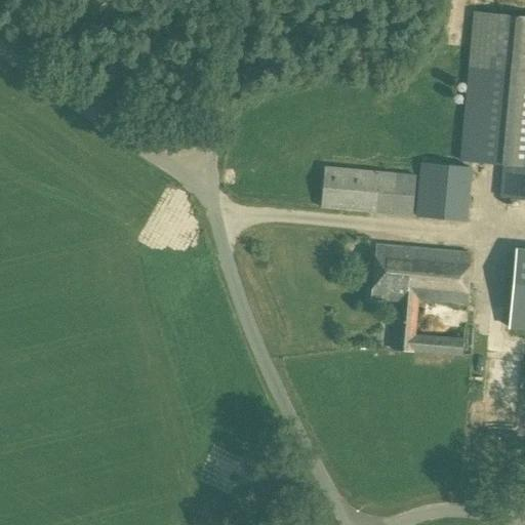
[(505,163),(501,196),(524,198),(524,16),(475,12),(461,160),(505,163)]
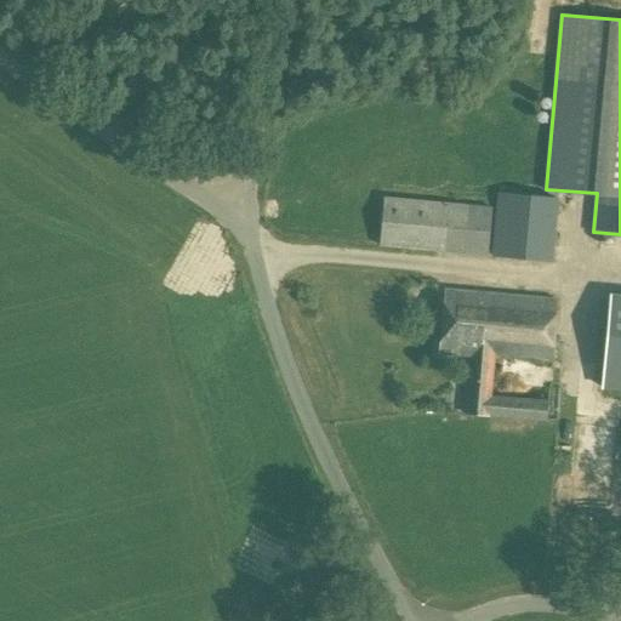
[(552,263),(558,199),(497,194),(491,258),(552,263)]
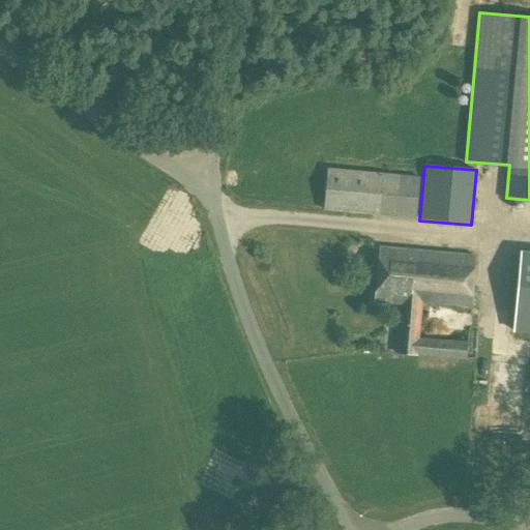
[(415,218),(419,177),(328,169),(324,210),(415,218)]
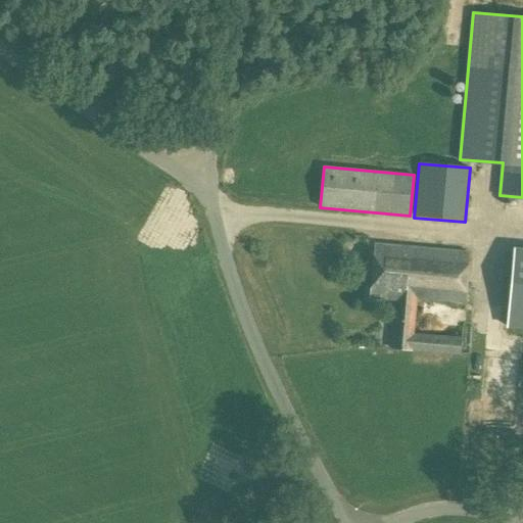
[(464,301),(468,252),(375,244),(370,297),(395,299),(391,347),(461,353),(462,339),(414,335),(417,297),(464,301)]
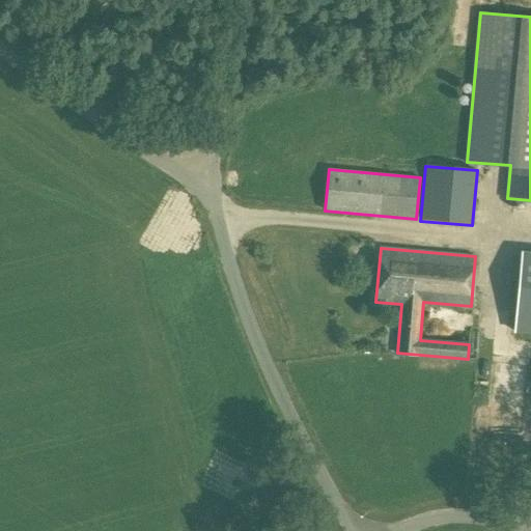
[(530,251),(522,251),(513,334),(530,335),(530,251)]
